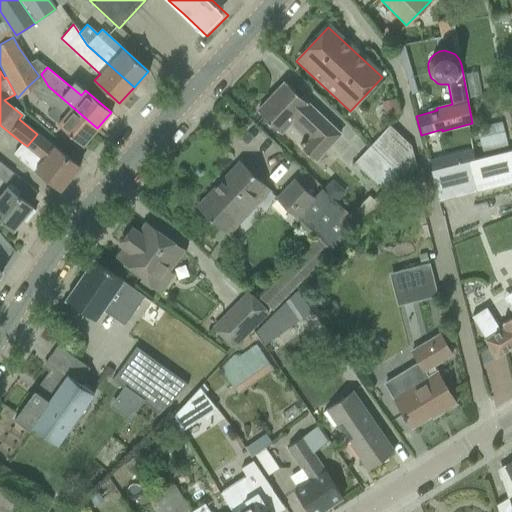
[(39,76),(27,87),(62,116),(56,122),(83,145),(97,128),(48,86),(41,74),(39,76)]
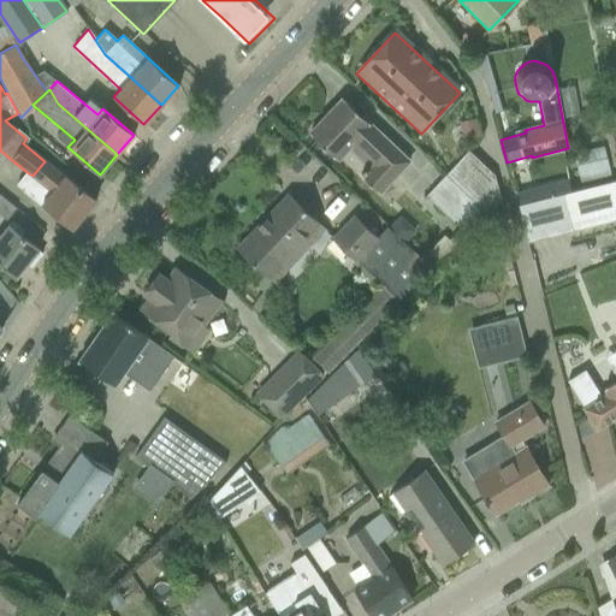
[(342,99),(309,134),(339,163),(349,152),(365,167),(357,175),(380,195),(412,161),(372,124),(369,125),(342,99)]
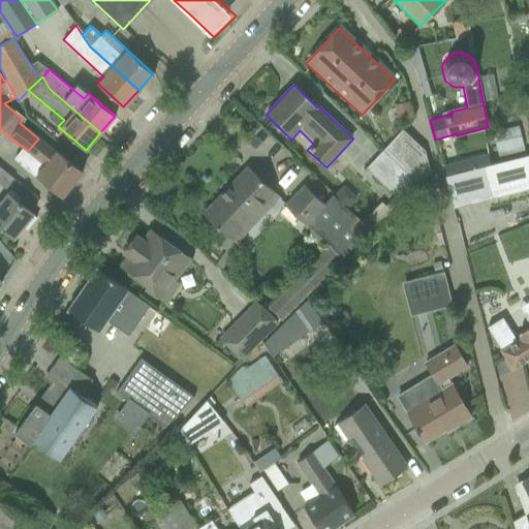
[(519,126),(494,132),(499,154),(525,148),(519,126)]
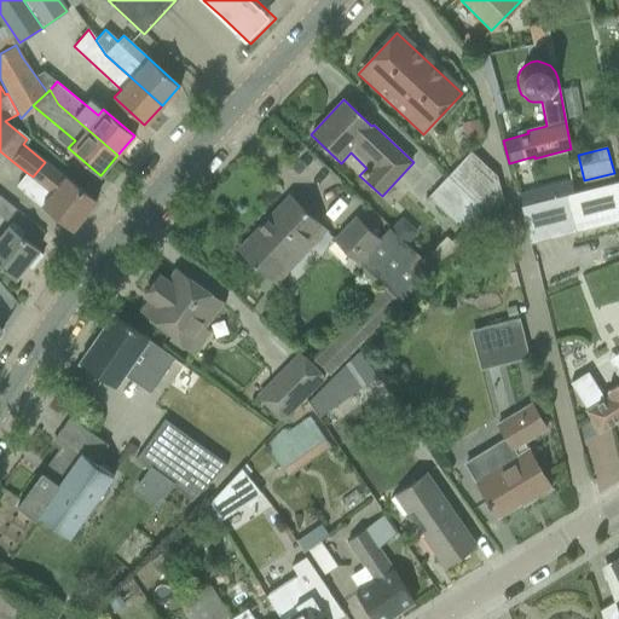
[(470,152),(446,177),(482,210),(490,217),(503,201),(497,177),(470,152)]
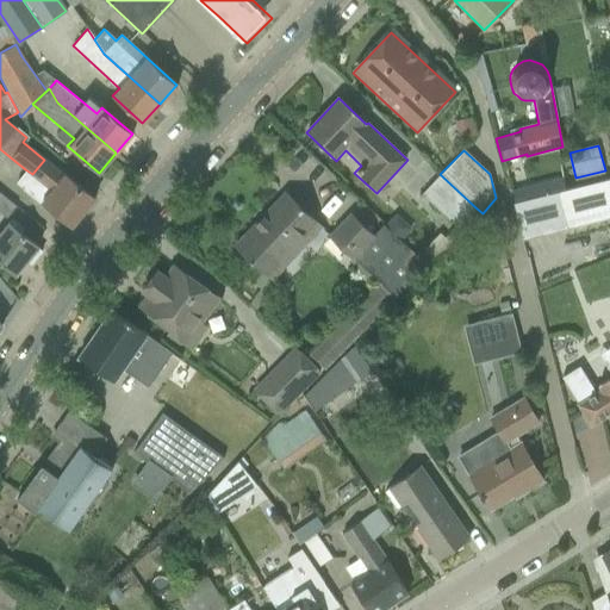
[(30,181),(23,190),(41,205),(43,203),(73,226),(94,199),(44,160),(32,174),(25,169),(22,174),(30,181)]
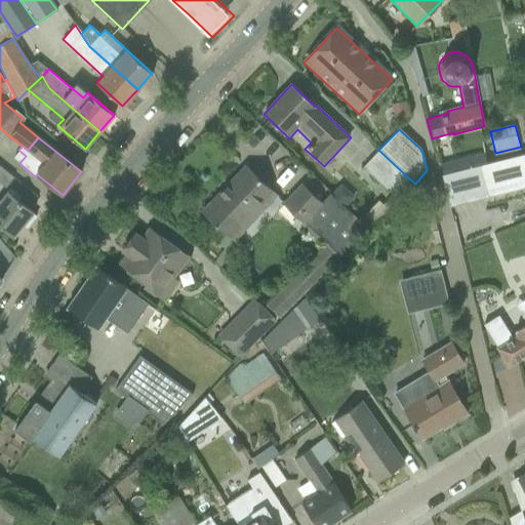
[(378,150),(363,168),(393,196),(409,178),(378,150)]
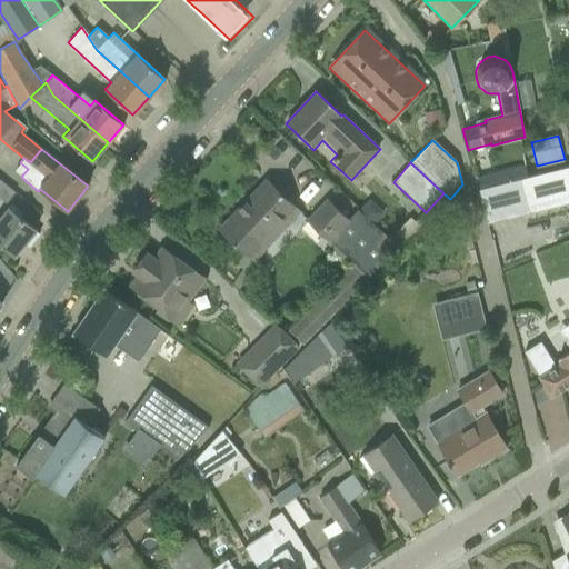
[(537,173),(501,182),(478,188),(487,223),(527,213),(568,202),(568,166),(565,167),(537,173)]
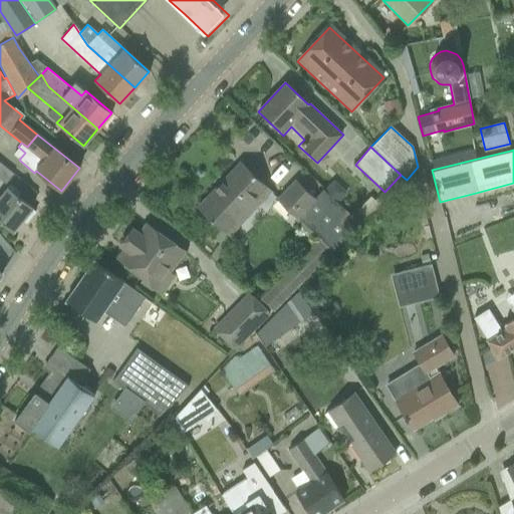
[(13,173),(0,162),(0,179),(5,183),(13,173)]
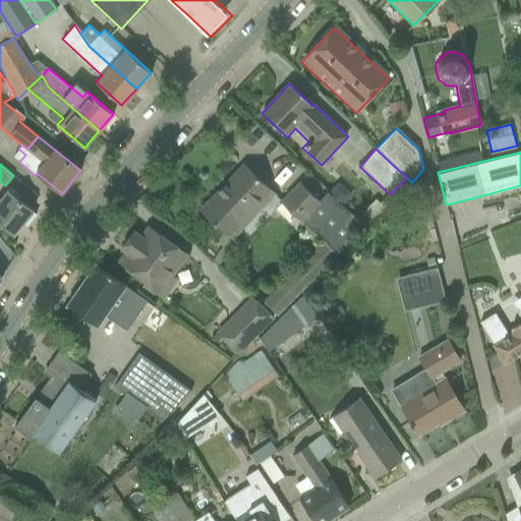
[(200,211),(241,249),(244,246),(235,237),(275,195),(243,165),(200,211)]
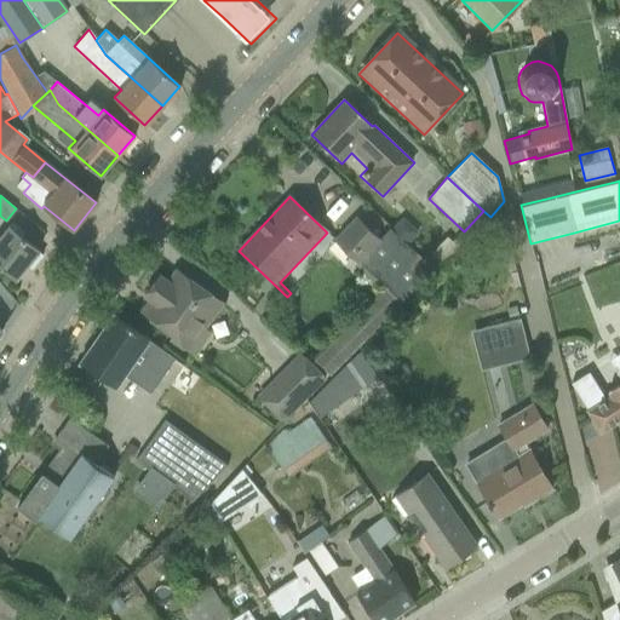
[(329,375),(432,271),(389,229),(379,239),(355,217),(333,241),(357,263),(355,267),(382,292),(314,361),(329,375)]
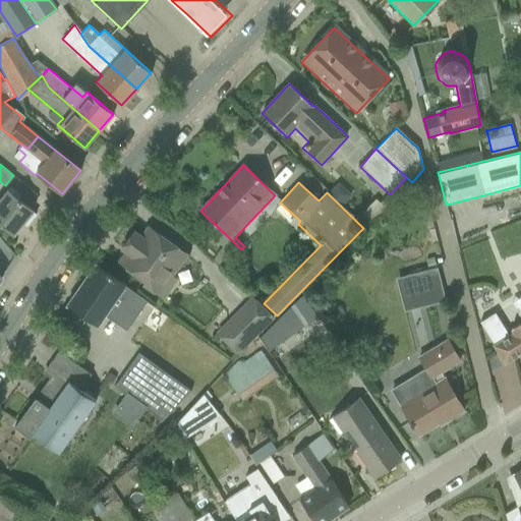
[(0,223),(13,234),(22,223),(26,226),(36,215),(32,212),(33,211),(19,199),(21,196),(10,186),(0,198),(0,223)]
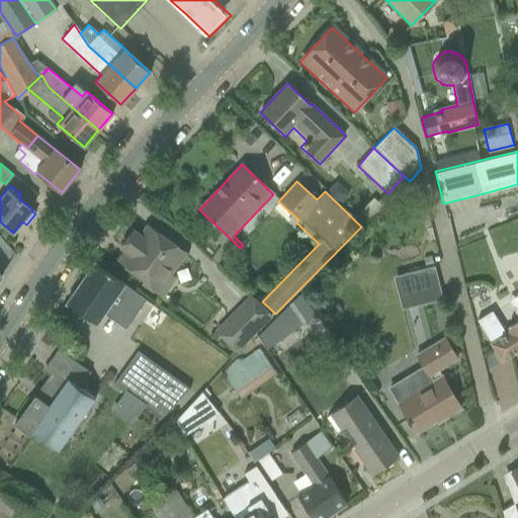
[(171,275),(186,255),(148,227),(140,237),(133,231),(120,247),(128,253),(121,263),(144,279),(142,283),(162,298),(176,278),(171,275)]
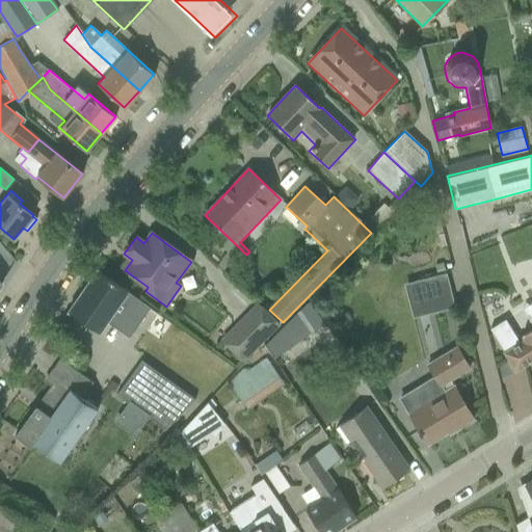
[(129,339),(150,308),(97,270),(68,312),(100,335),(107,323),(129,339)]
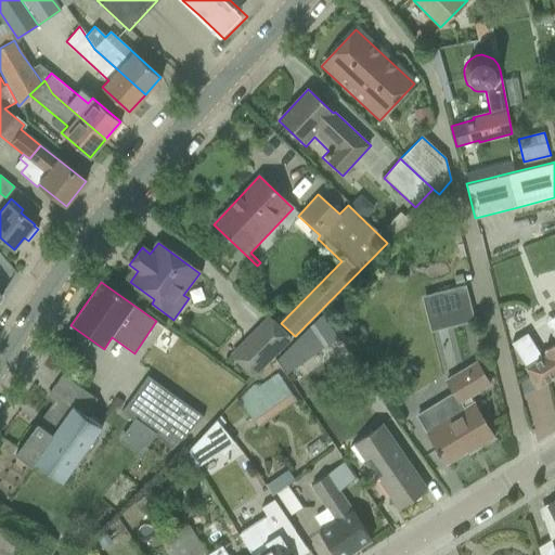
[(430,333),(474,321),(465,285),(421,297),(430,333)]
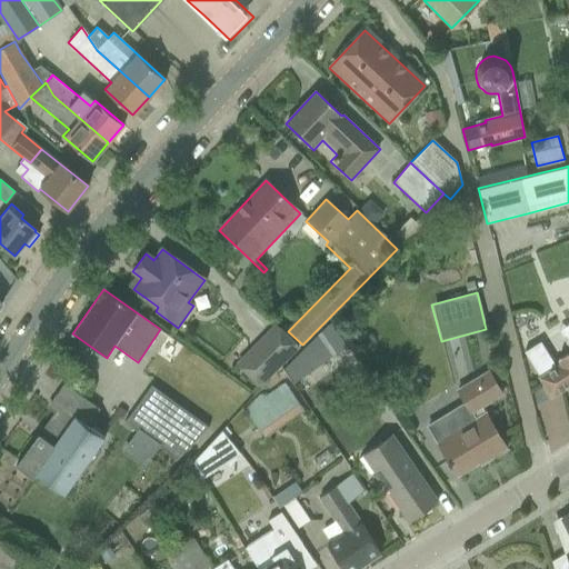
[(259,388),(299,348),(275,323),(235,363),(259,388)]
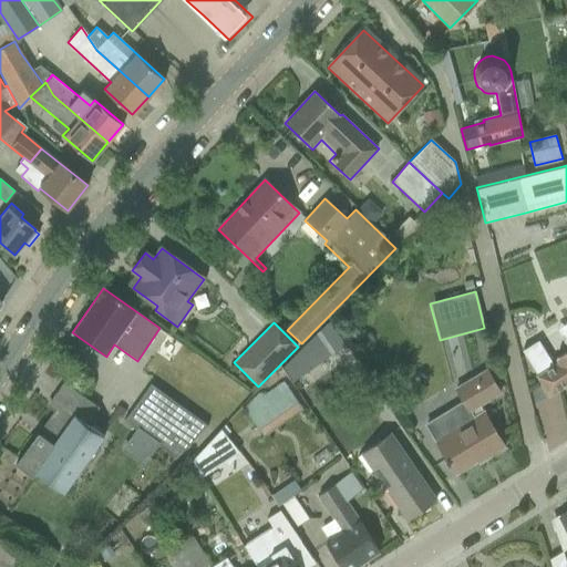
[(344,346),(328,322),(282,369),(292,382),(344,346)]
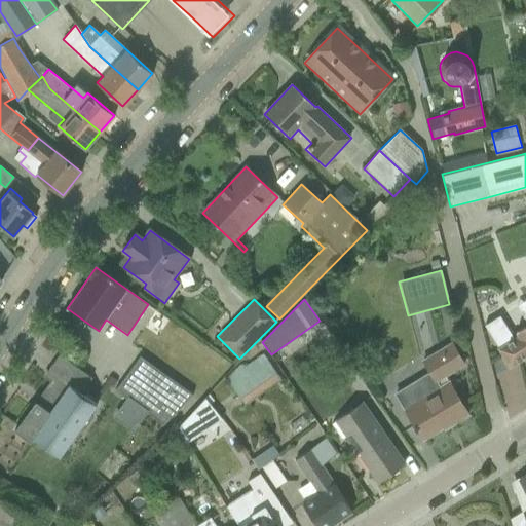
[(504,321),(488,331),(510,366),(525,354),(525,299),(525,300),(525,301),(525,324),(516,331),(519,336),(515,338),(504,321)]
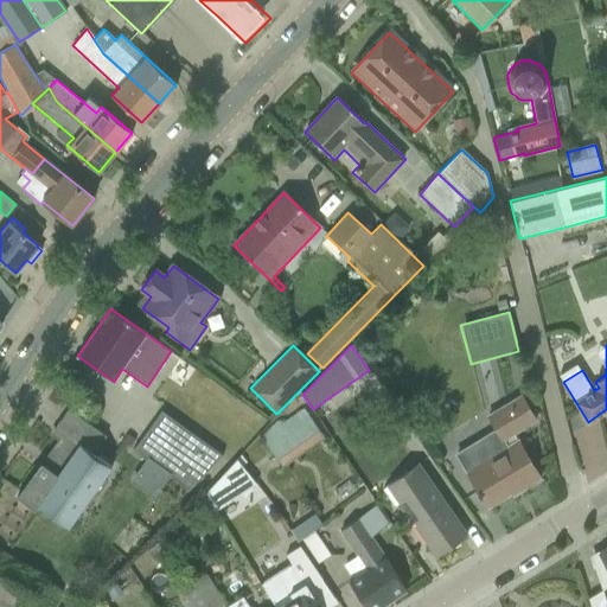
[(455,454),(479,497),(480,497),(487,506),(511,493),(510,491),(518,486),(521,490),(540,479),(513,436),(537,421),(521,395),(485,416),(493,430),(455,454)]
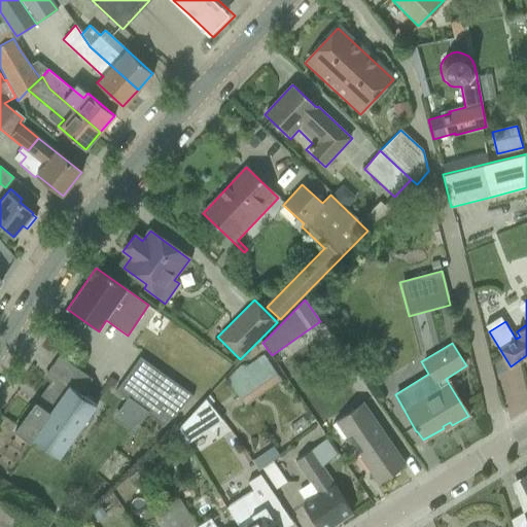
[(244,369),(242,365),(226,379),(245,407),(281,381),(264,355),(244,369)]
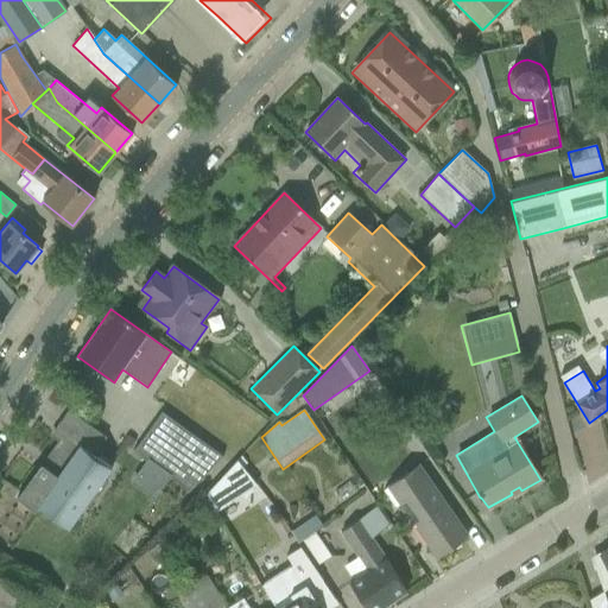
[(38,507),(68,529),(112,469),(93,455),(105,438),(69,412),(51,436),(63,443),(59,447),(49,460),(51,462),(45,468),(44,468),(43,467),(40,467),(39,468),(38,469),(37,470),(37,473),(37,475),(37,476),(38,477),(38,479),(33,475),(16,499),(35,512),(38,507)]
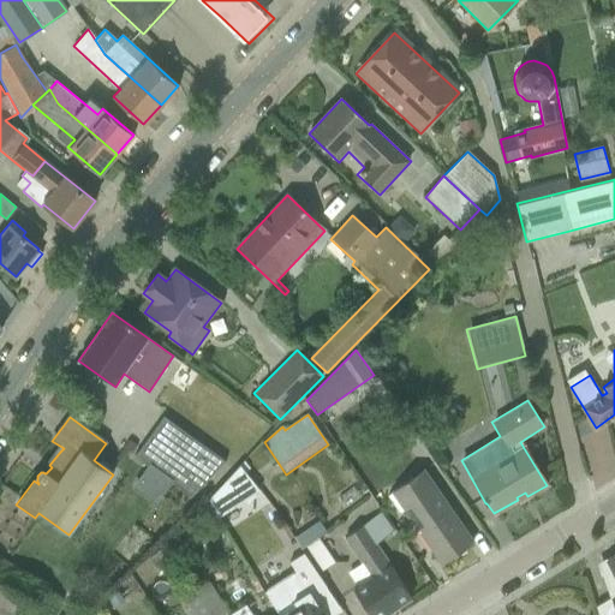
[(190,497),(224,461),(162,417),(133,457),(145,466),(131,487),(155,505),(171,484),(190,497)]
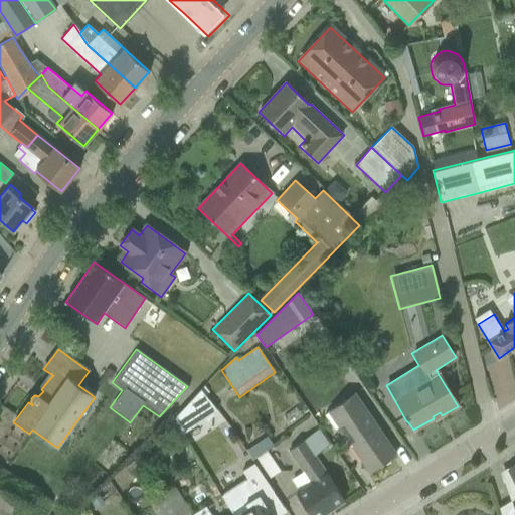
[(354,394),(325,414),(335,431),(338,428),(349,445),(347,447),(357,462),(360,459),(369,473),(395,455),(354,394)]
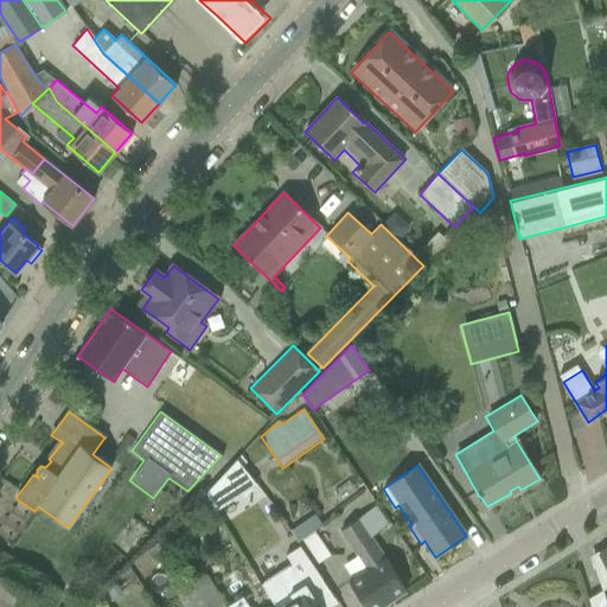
[(234,505),(253,485),(232,466),(213,486),(234,505)]
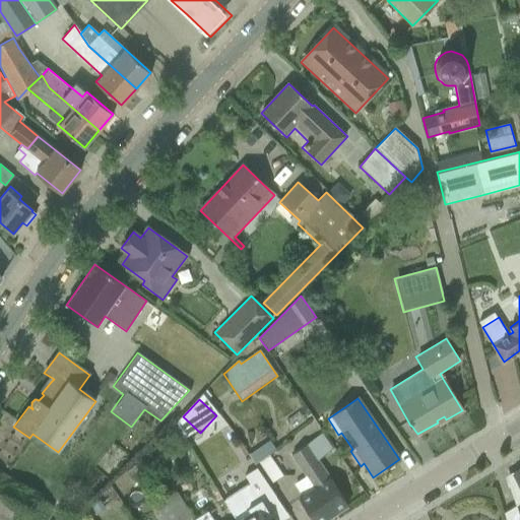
[(332,450),(322,435),(289,455),(305,477),(294,484),(301,496),(298,498),(312,519),(325,519),(347,506),(317,460),(332,450)]
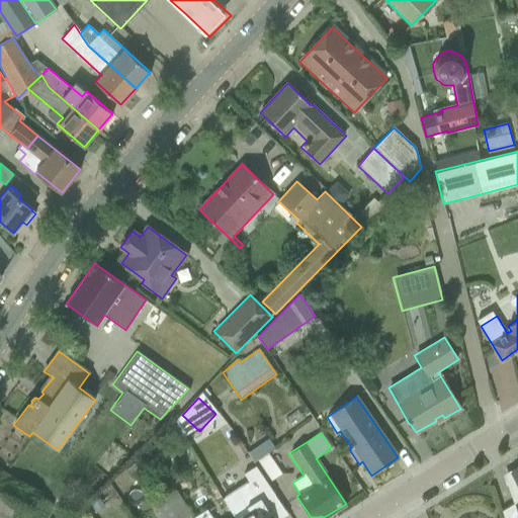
[(268,439),(248,452),(255,462),(257,460),(271,482),(281,475),(267,453),(274,448),(268,439)]
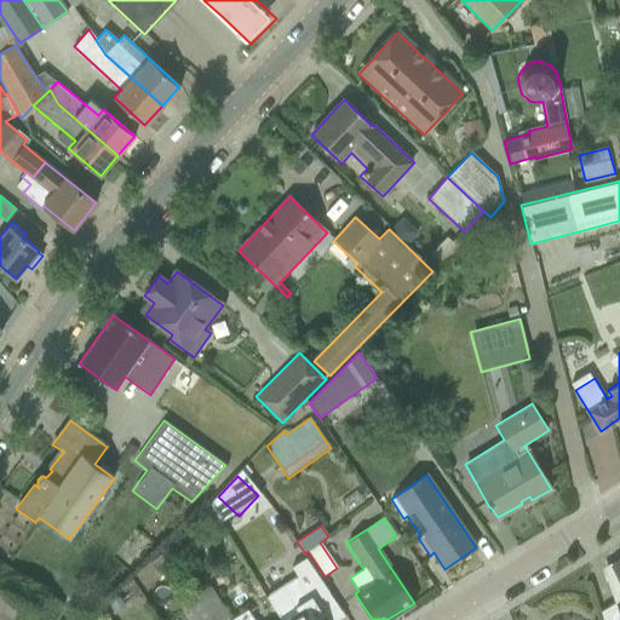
[(161,552),(148,563),(159,577),(172,567),(161,552)]
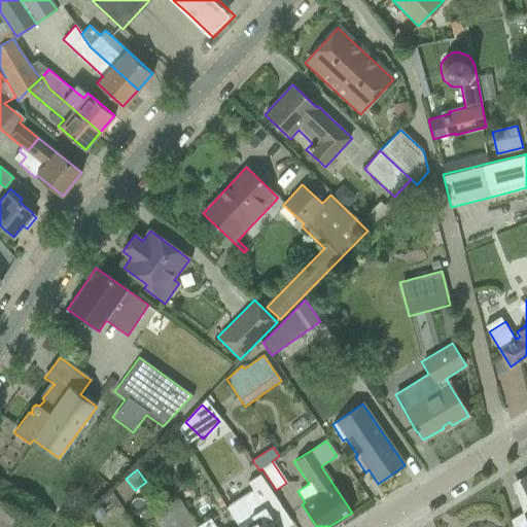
[(238,526),(270,526),(275,523),(277,526),(287,526),(292,524),(259,475),(247,483),(252,490),(226,507),(238,526)]
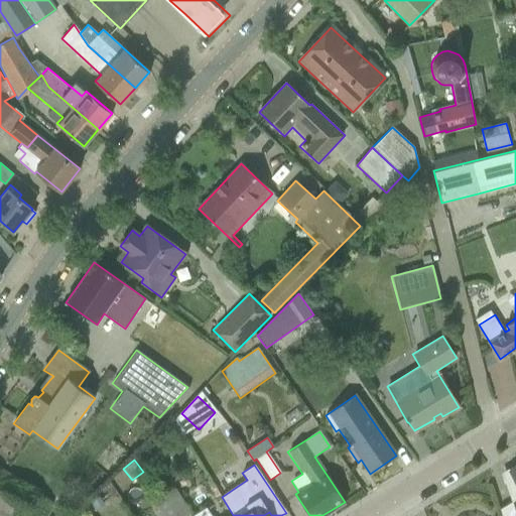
[(515,465),(503,474),(510,502),(515,498),(515,465)]
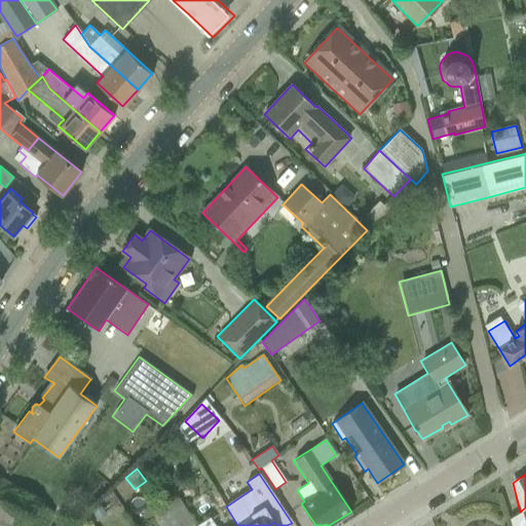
[(195,525),(178,497),(164,505),(167,511),(178,525),(195,525)]
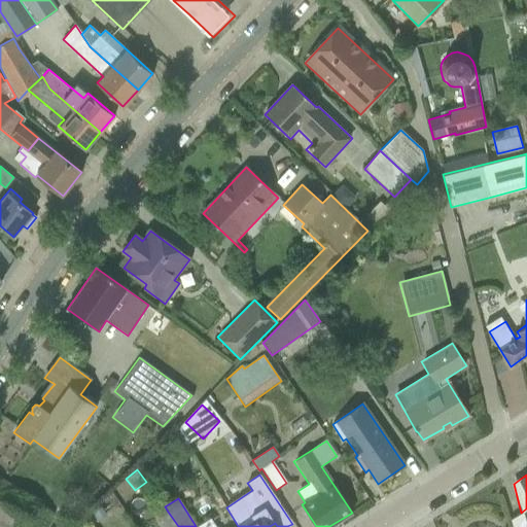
[(163,526),(178,526),(168,512),(157,518),(163,526)]
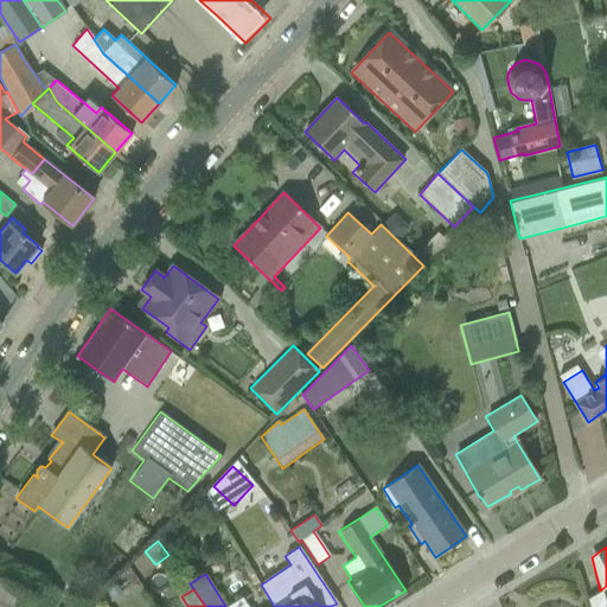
[(587,598),(589,606),(606,606),(601,590),(587,598)]
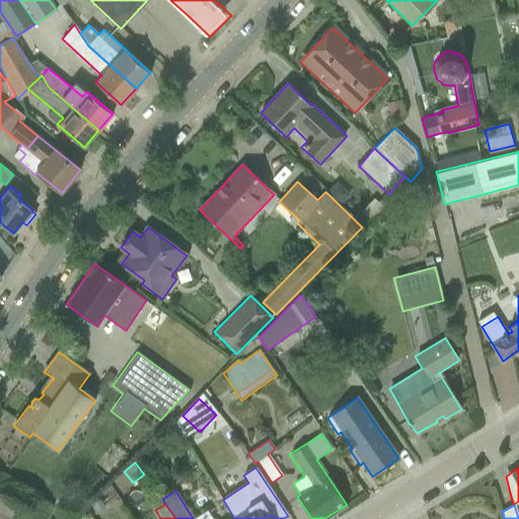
All buildings are outlined.
